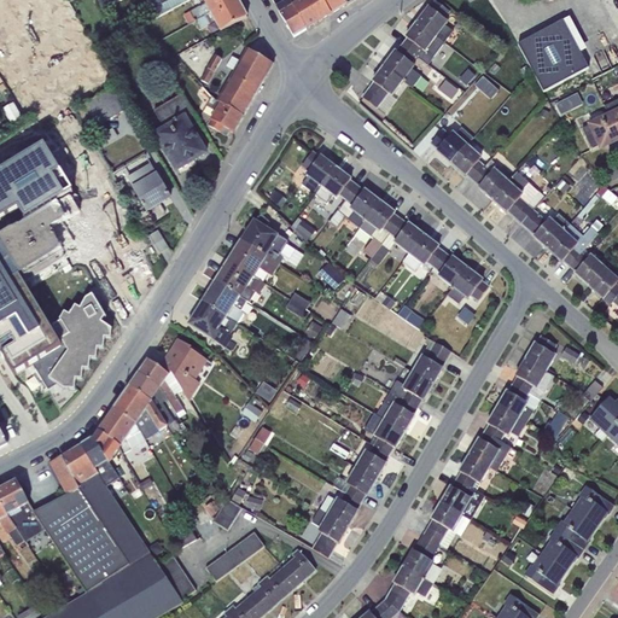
[(114,0),(97,0),(103,10),(116,3),(114,0)]
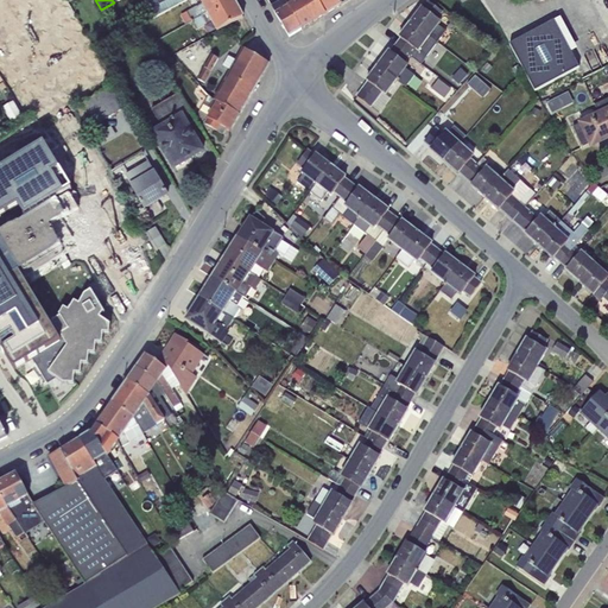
[(157,0),(160,5),(149,11),(153,19),(187,0),(157,0)]
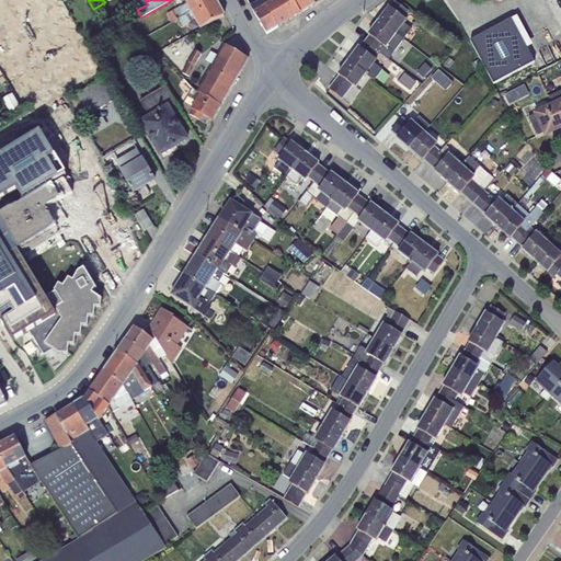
[(191,12),(212,0),(184,0),(186,3),(167,14),(171,22),(178,20),(176,19),(191,11),(191,12)]
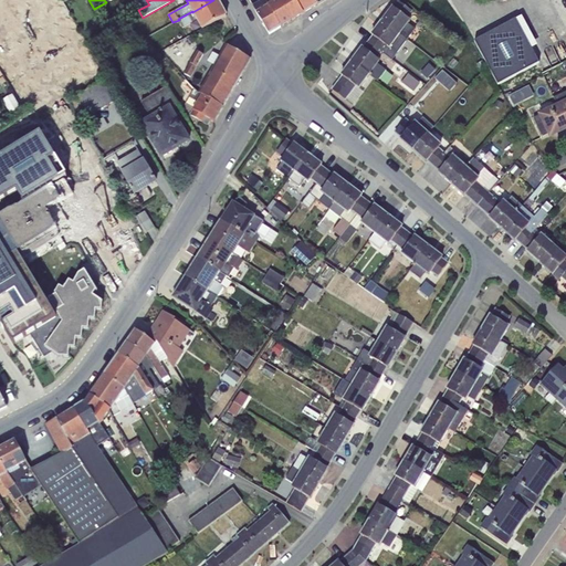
[(217,0),(213,0),(192,12),(201,29),(226,16),(217,0)]
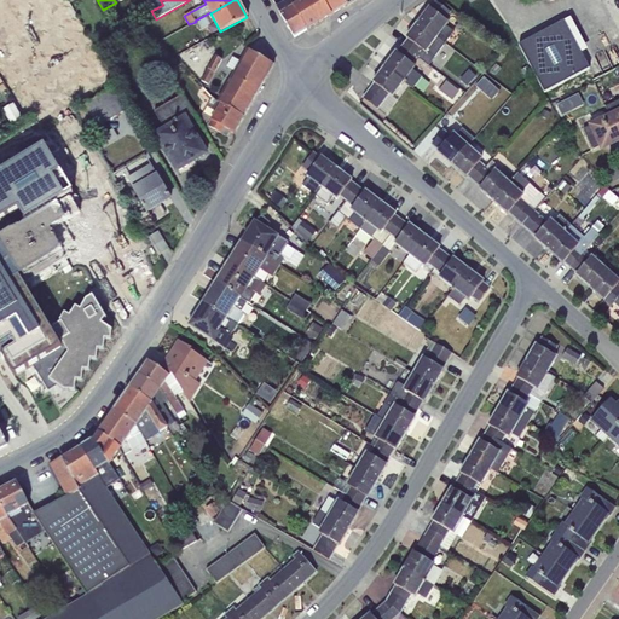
[(307,29),(289,0),(272,0),(294,38),(307,29)]
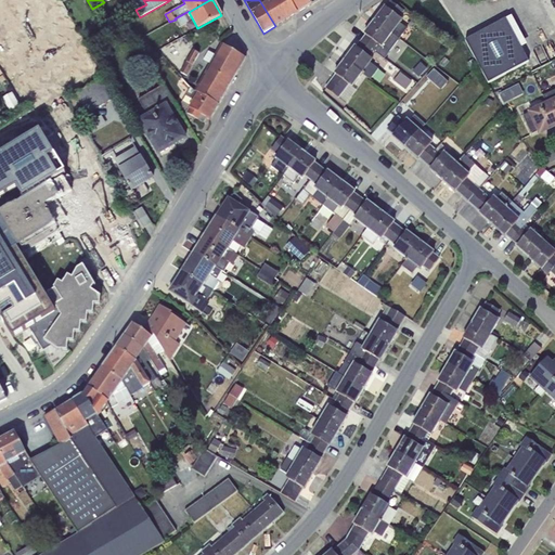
[(259,0),(275,26),(298,13),(289,0),(259,0)]
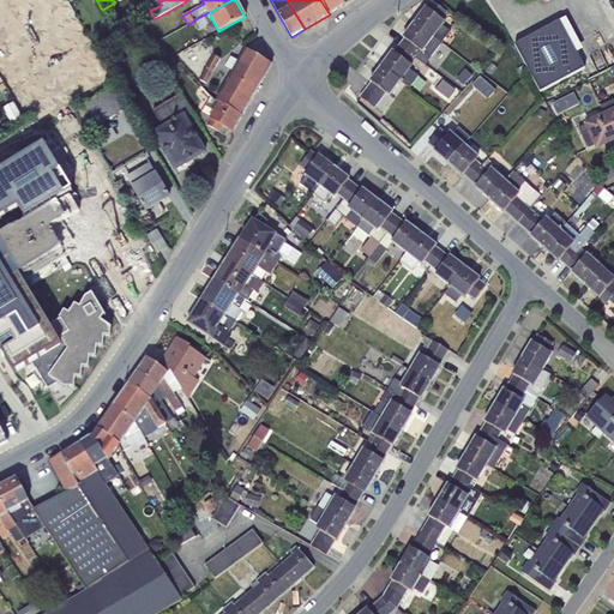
[(320,0),(330,14),(353,0),(351,0),(320,0)]
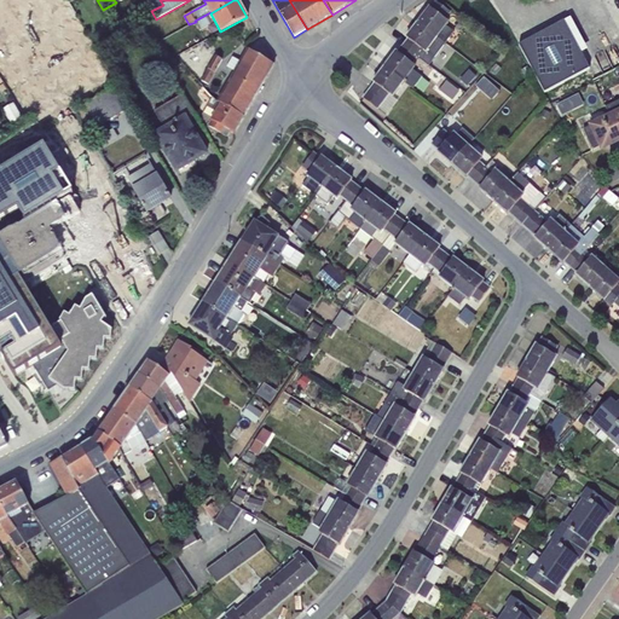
[(435,0),(417,24),(445,45),(453,32),(446,27),(449,23),(446,21),(451,12),(435,0)]
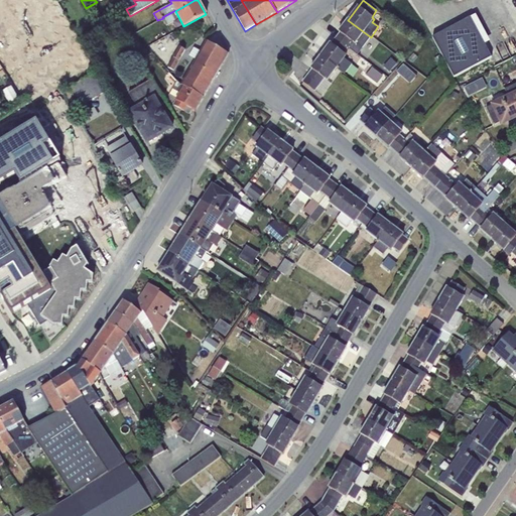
[(171,13),(163,18),(166,25),(175,21),(171,13)]
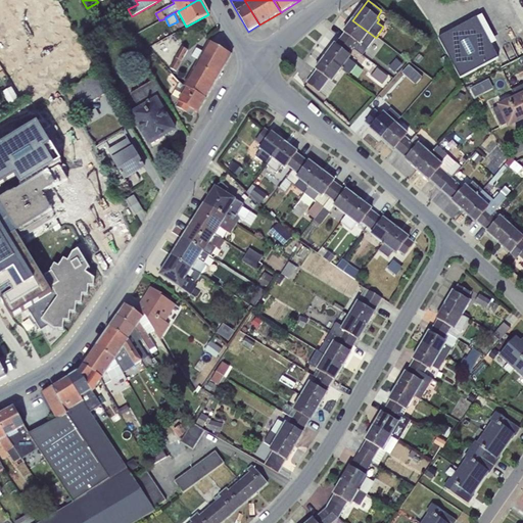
[(482,14),(437,38),(460,79),(497,58),(490,45),(496,42),(482,14)]
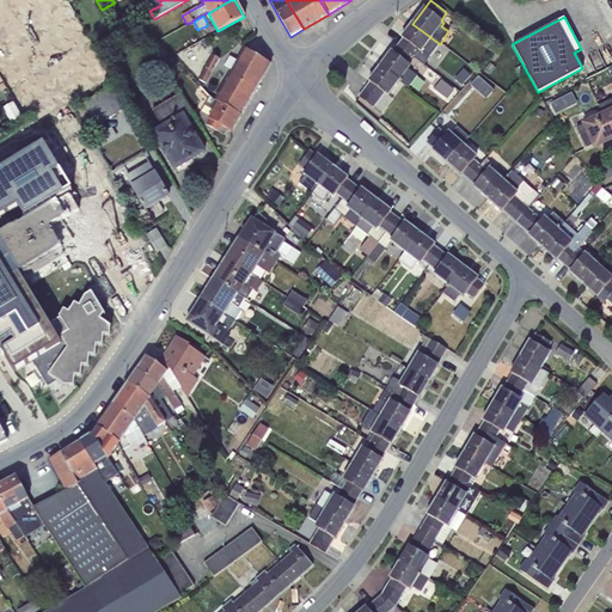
[(412,24),(397,46),(412,57),(423,66),(440,44),(412,24)]
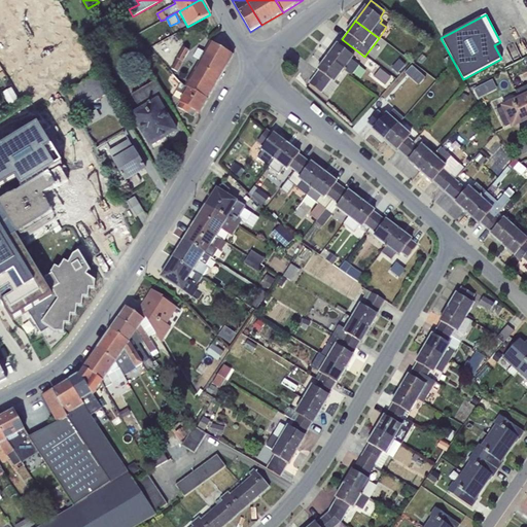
[(98,29),(88,35),(92,40),(102,34),(98,29)]
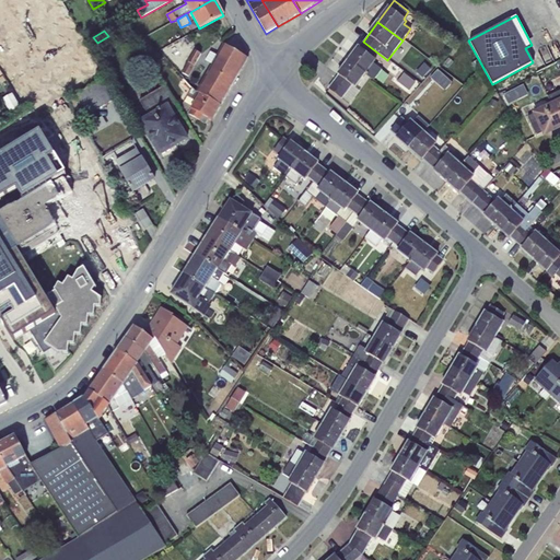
[(146,37),(139,42),(148,57),(154,53),(146,37)]
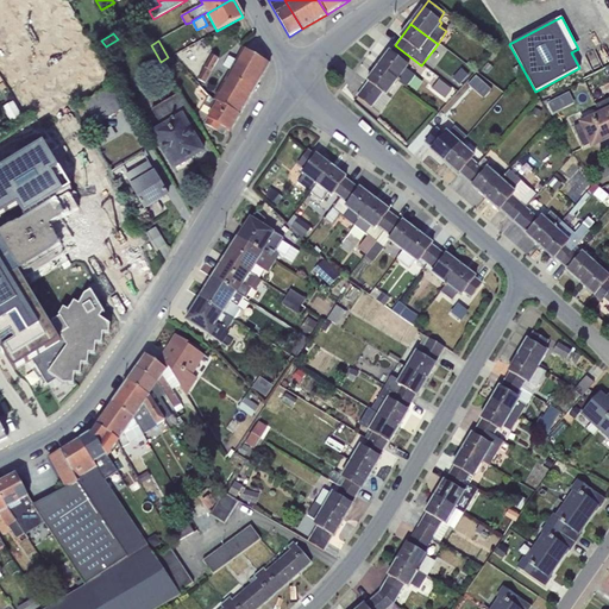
[(389,51),(378,66),(399,81),(407,87),(415,76),(407,70),(409,66),(406,63),(410,57),(395,45),(390,51),(389,51)]
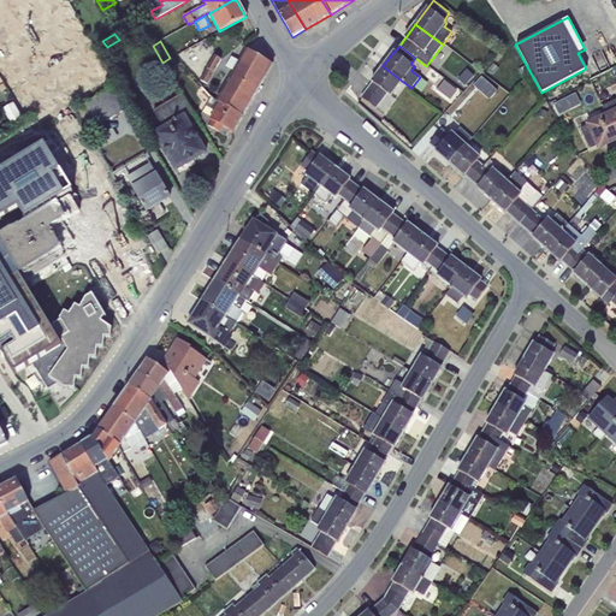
[(234,71),(217,101),(243,117),(272,65),(247,48),(240,61),(234,71)]
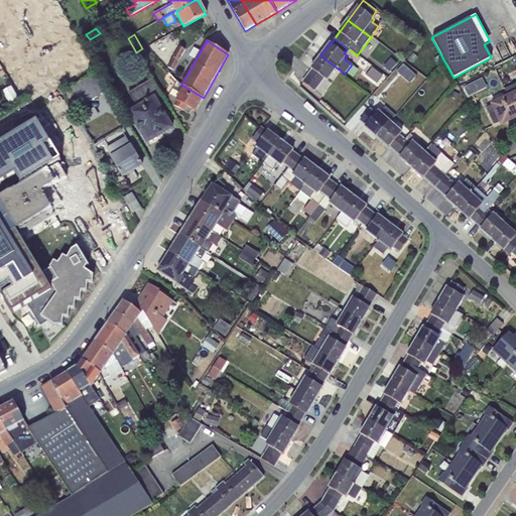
[(178,46),(167,68),(173,71),(185,49),(178,46)]
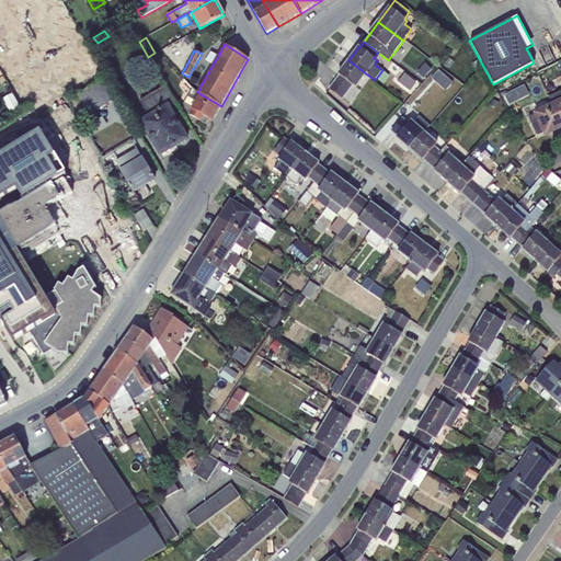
[(213,65),(218,56),(209,50),(204,60),(213,65)]
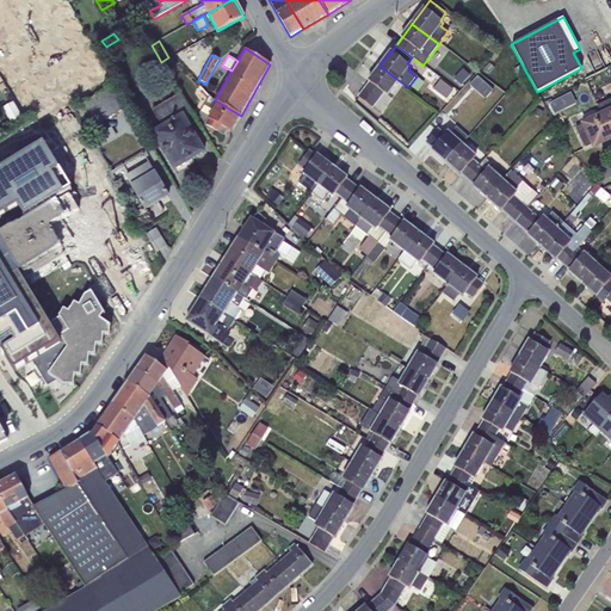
[(173,57),(164,62),(168,71),(178,66),(173,57)]
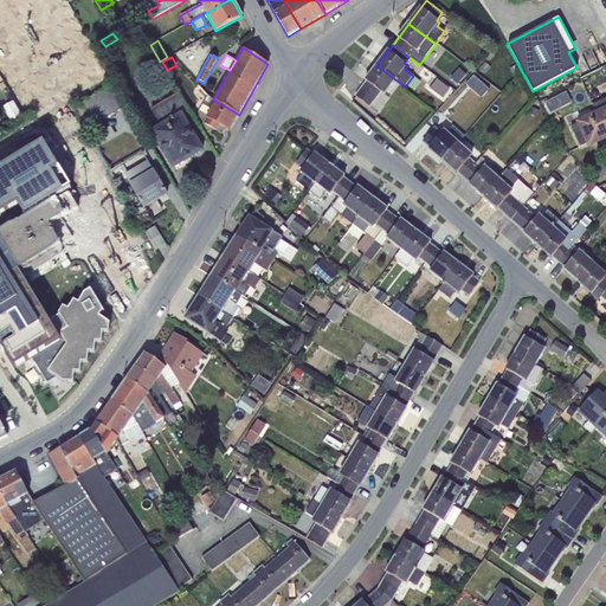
[(397,81),(376,65),(365,81),(366,82),(355,96),(378,113),(389,98),(385,96),(397,81)]
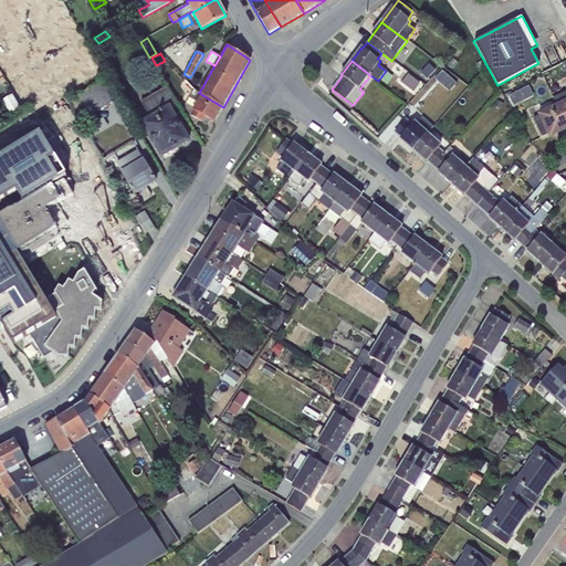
[(429,64),(420,73),(428,80),(436,71),(429,64)]
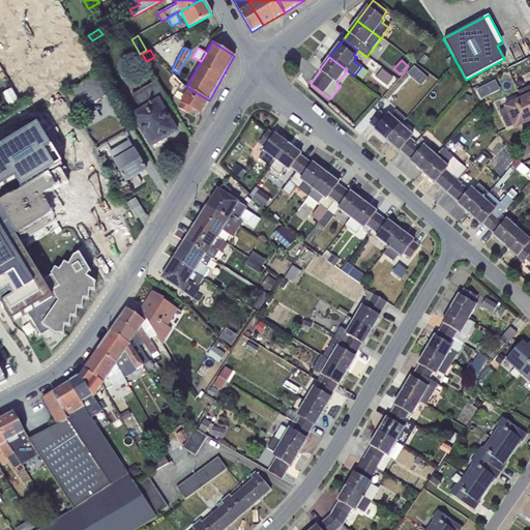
[(407,74),(420,86),(428,79),(414,65),(407,74)]
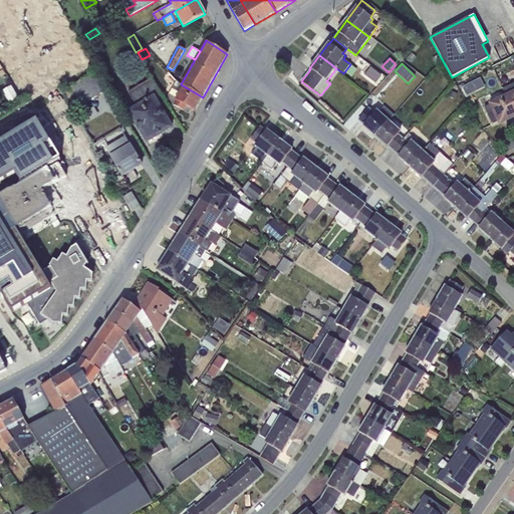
[(78,81),(91,73),(96,70),(94,67),(76,78),(78,81)]
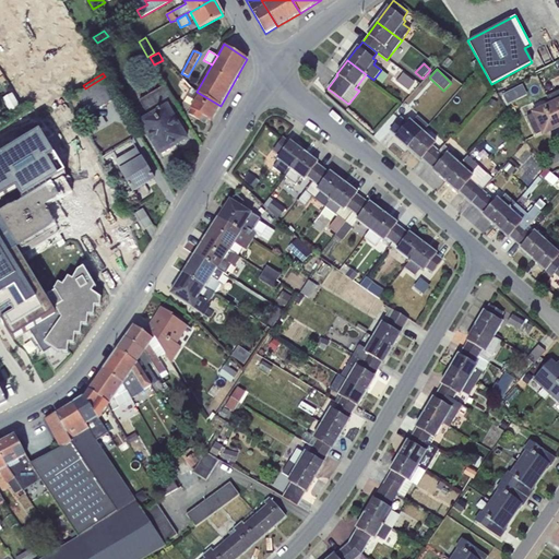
[(403,73),(396,81),(408,91),(414,82),(403,73)]
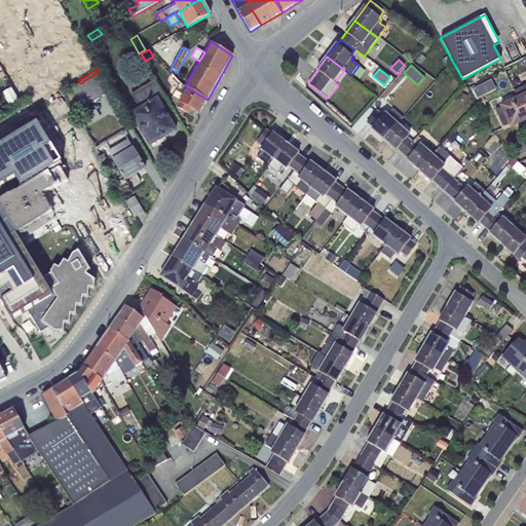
[(491,79),(473,89),(478,99),(496,89),(491,79)]
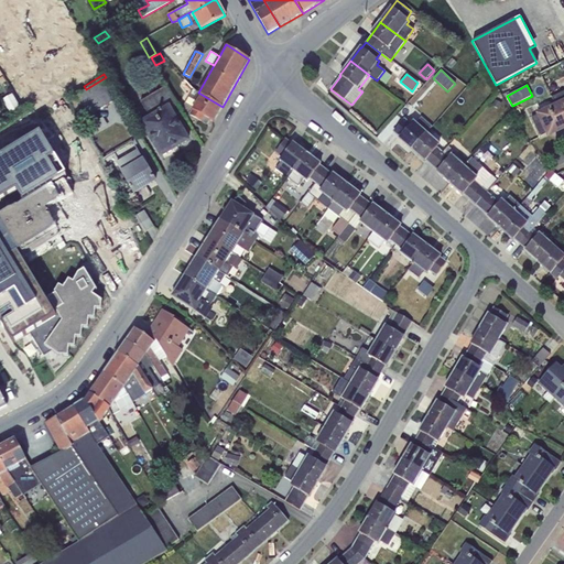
[(150,117),(140,122),(161,156),(188,141),(170,109),(177,106),(166,87),(140,101),(150,117)]
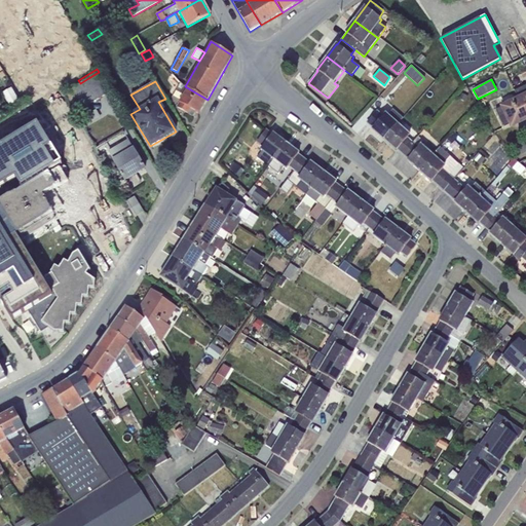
[(208,100),(185,86),(180,82),(170,102),(178,106),(177,107),(192,116),(194,112),(198,114),(208,100)]
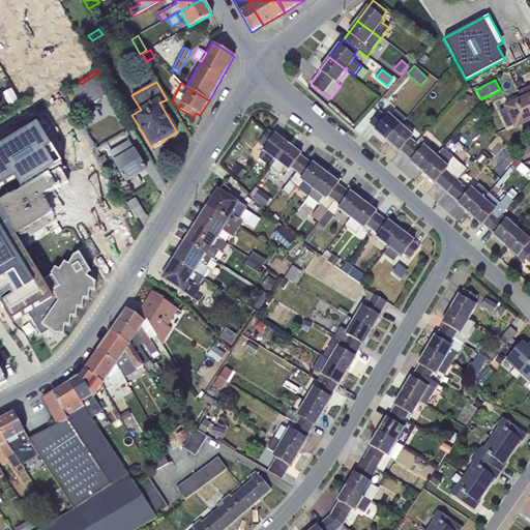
[(529,86),(519,92),(522,98),(529,115),(529,86)]
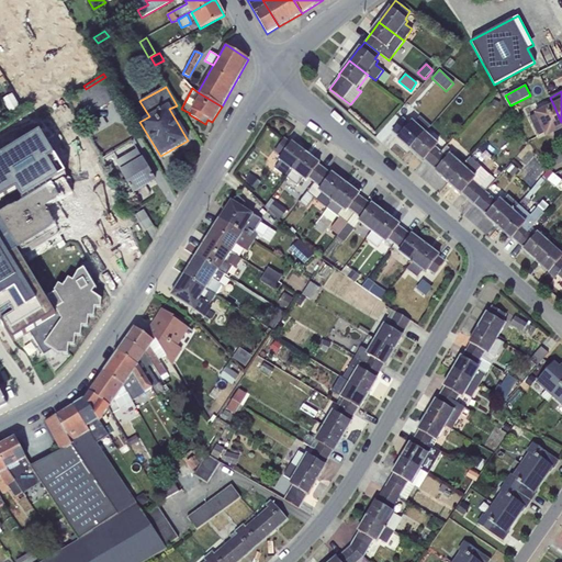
[(12,93),(2,99),(10,113),(20,107),(12,93)]
